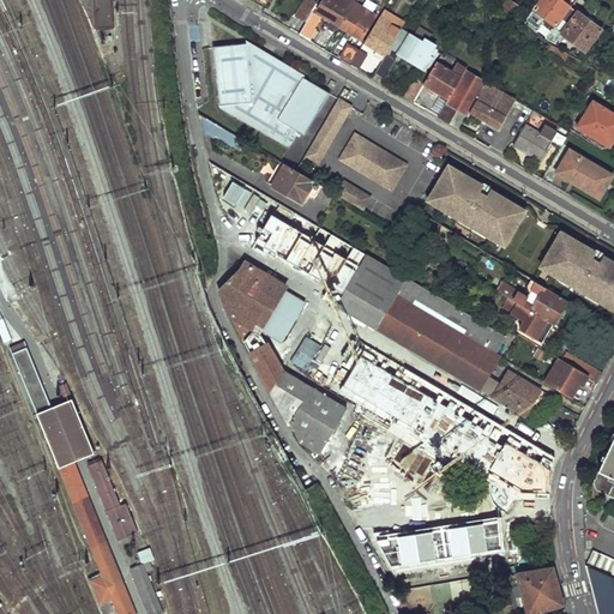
[(100,0),(103,26),(115,26),(114,0),(100,0)]
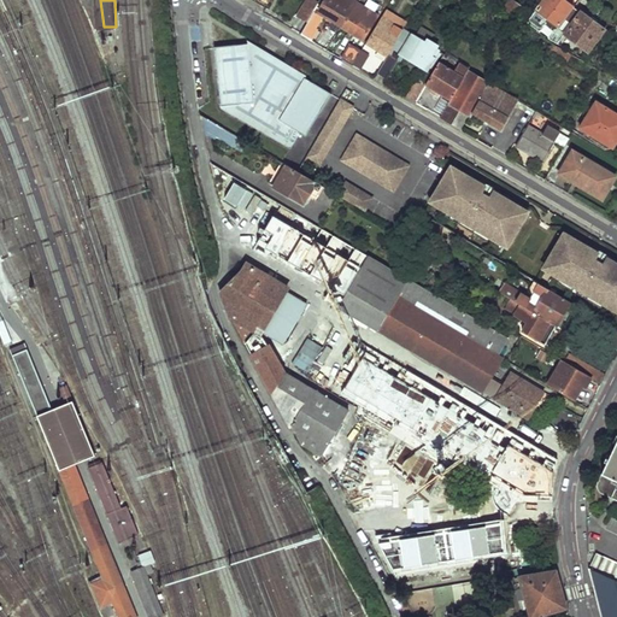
[(324,0),(318,12),(341,27),(354,4),(356,1),(353,0),(324,0)]
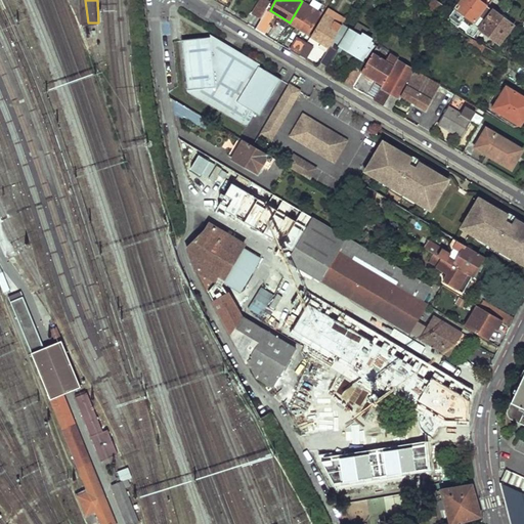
[(442,6),(433,0),(428,7),(436,13),(442,6)]
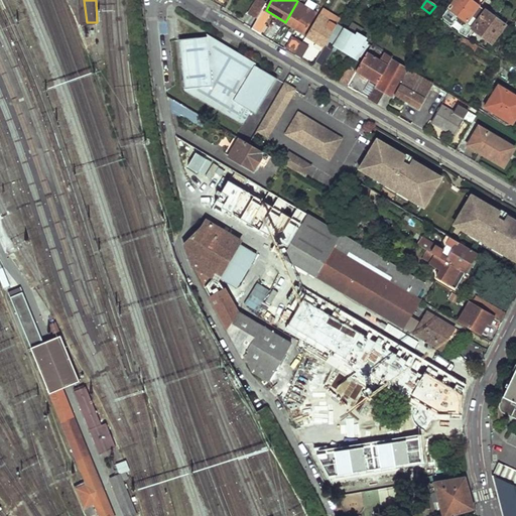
[(453,0),(440,17),(449,25),(459,15),(464,20),(466,21),(471,14),(479,5),(471,0),(453,0)]
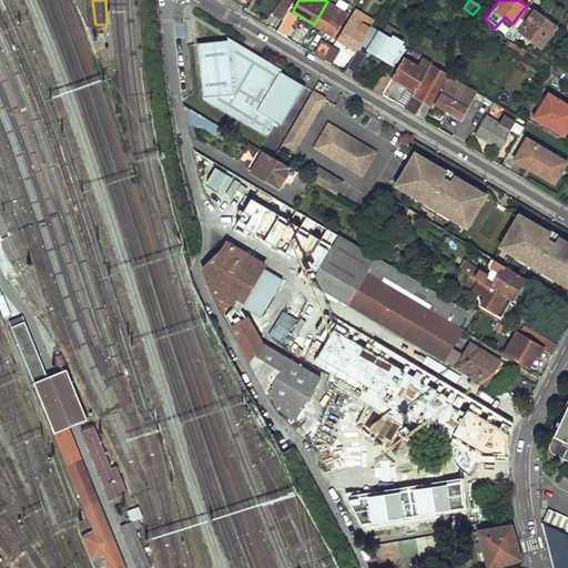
[(272,14),(282,21),(287,11),(290,9),(280,2),(272,14)]
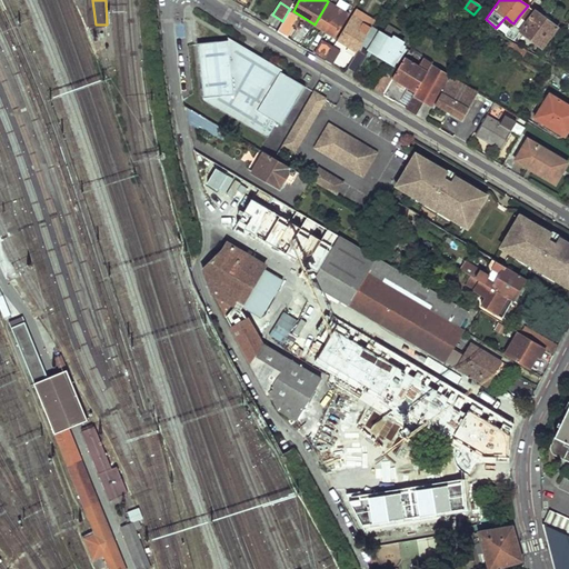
[(348,17),(327,3),(315,25),(336,37),(348,17)]
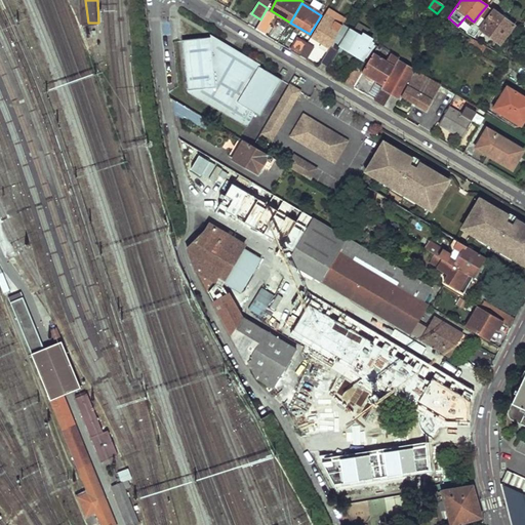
[(494,10),(487,5),(479,14),(485,21),(480,27),(476,32),(480,35),(482,32),(499,44),(516,23),(496,8),(494,10)]
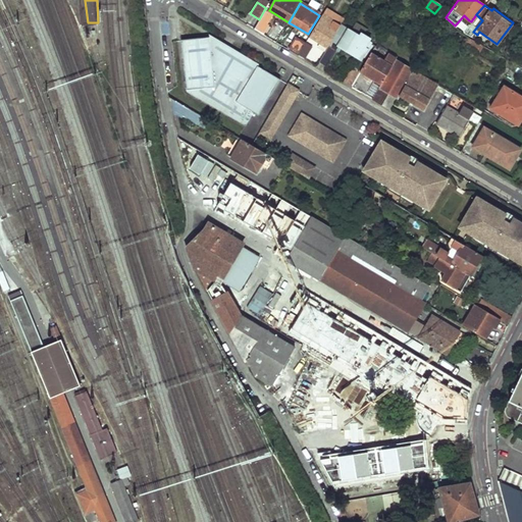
[(271,14),(264,10),(259,19),(254,30),(261,34),(271,14)]
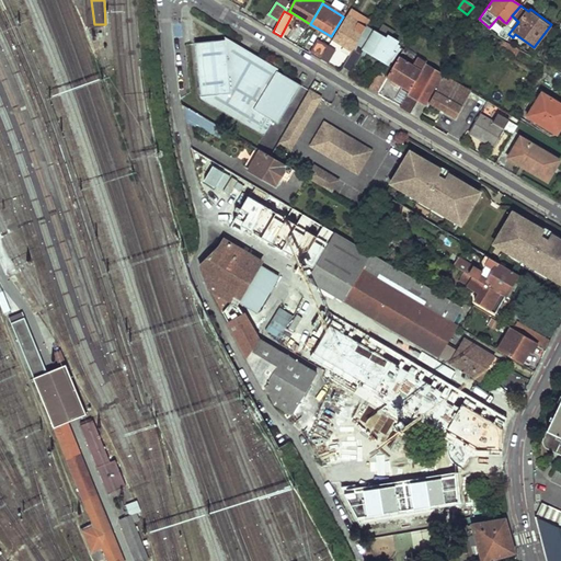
[(346,15),(333,38),(353,49),(366,27),(358,23),(354,30),(351,27),(355,21),(346,15)]
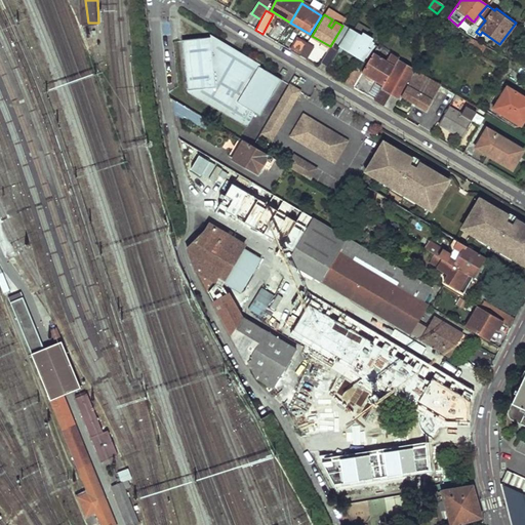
[(465,32),(473,37),(476,32),(480,27),(474,22),(472,21),(465,32)]
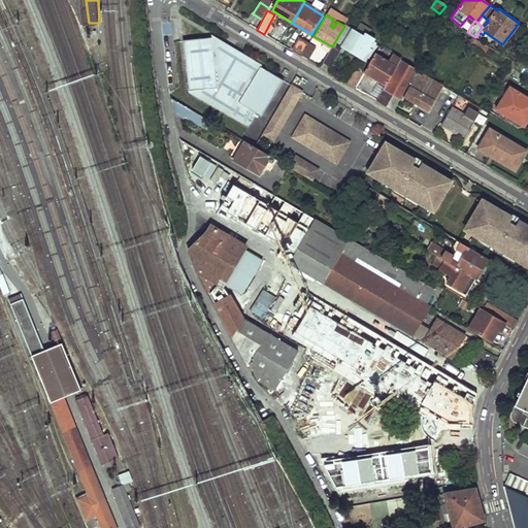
[(357,53),(367,59),(375,44),(373,42),(374,40),(365,34),(363,37),(344,26),(332,46),(341,53),(345,45),(350,47),(349,51),(356,55),(357,53)]
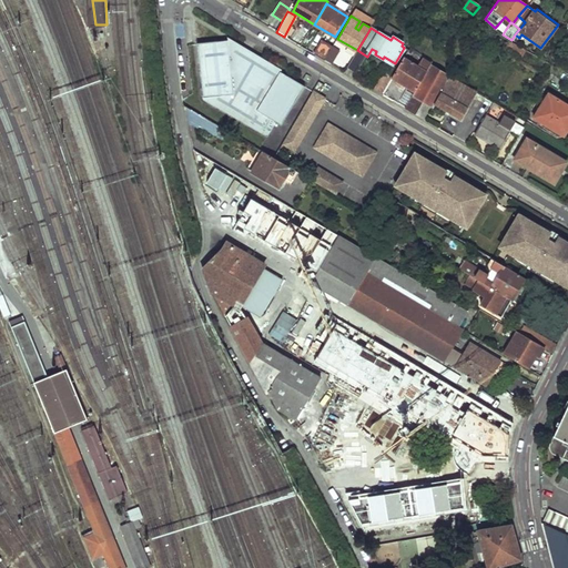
[(282,70),(229,38),(229,41),(230,56),(242,58),(242,54),(249,56),(249,60),(260,62),(260,60),(281,72),(282,70)]
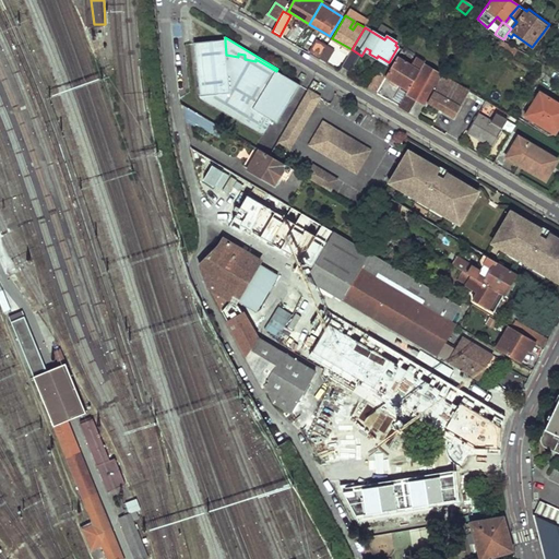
[(226,55),(225,40),(194,43),(201,96),(264,133),(272,120),(277,123),(300,85),(276,71),(256,59),(256,61),(245,59),(245,55),(238,54),(238,57),(226,55)]
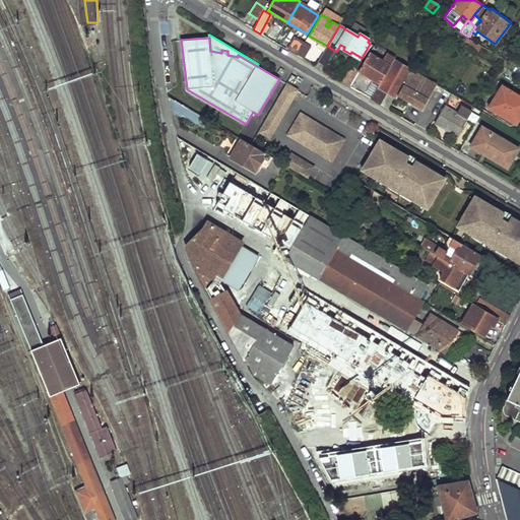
[(296,38),(287,50),(297,55),(305,43),(296,38)]
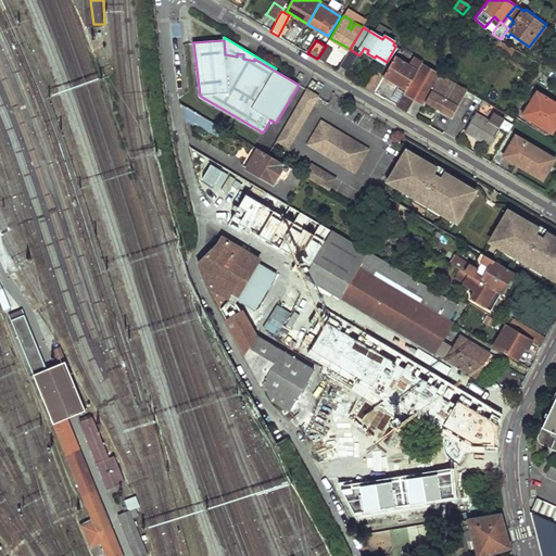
[(417,70),(395,57),(389,66),(382,76),(405,90),(417,70)]
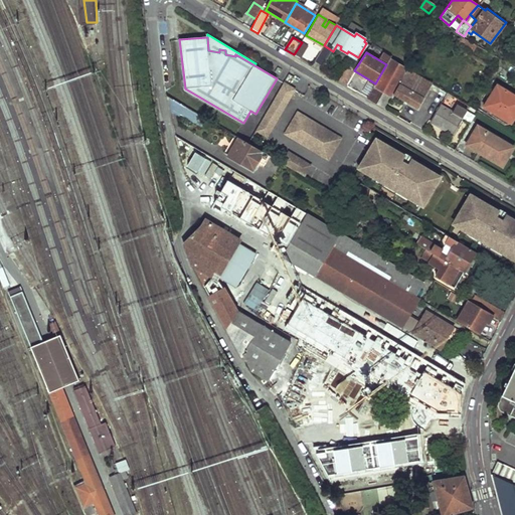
[(514,58),(504,52),(501,57),(514,65),(514,58)]
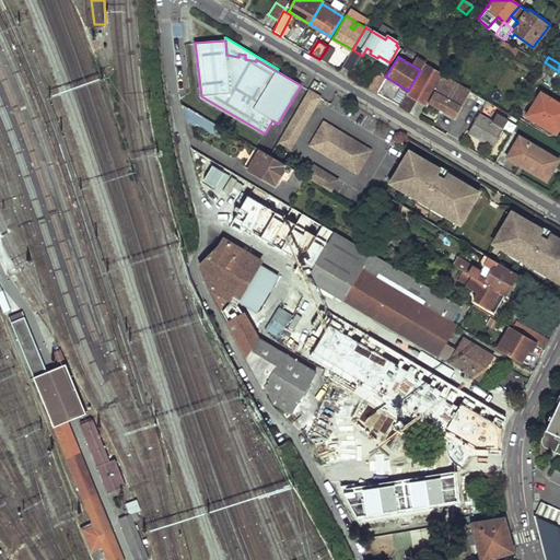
[(385,77),(392,67),(384,62),(369,89),(376,93),(385,77)]
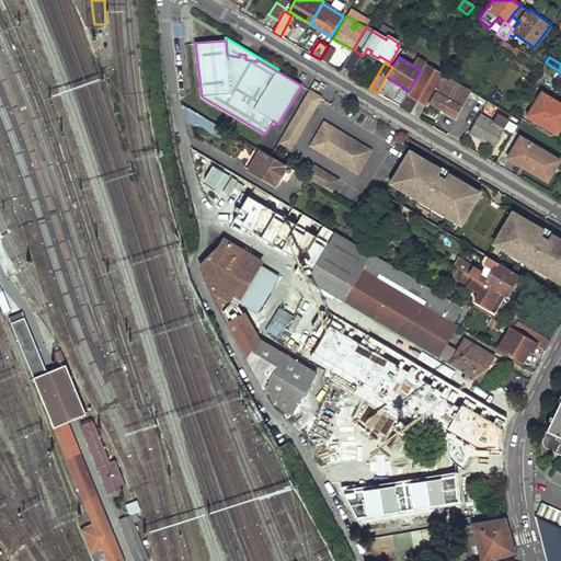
[(445,75),(425,63),(421,70),(409,91),(400,106),(410,113),(418,100),(426,105),(428,102),(456,118),(471,90),(445,75)]
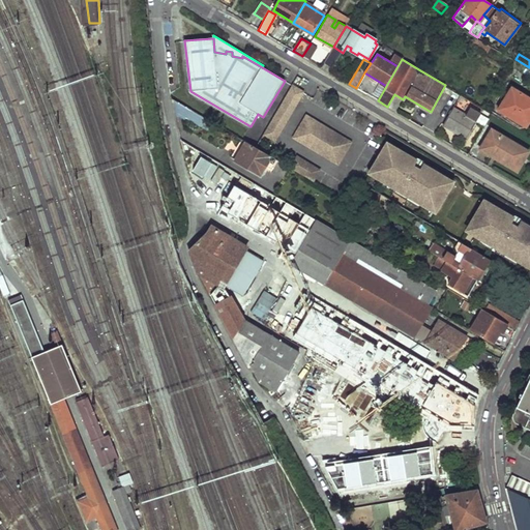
[(292,86),(287,95),(297,101),(302,93),(292,86)]
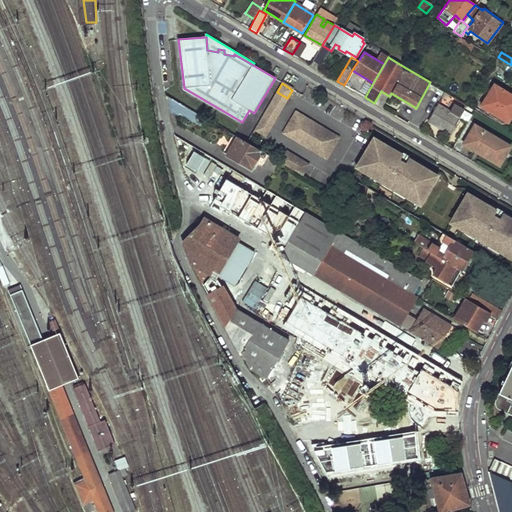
[(511,117),(511,94),(495,84),(482,106),(509,122),(511,117)]
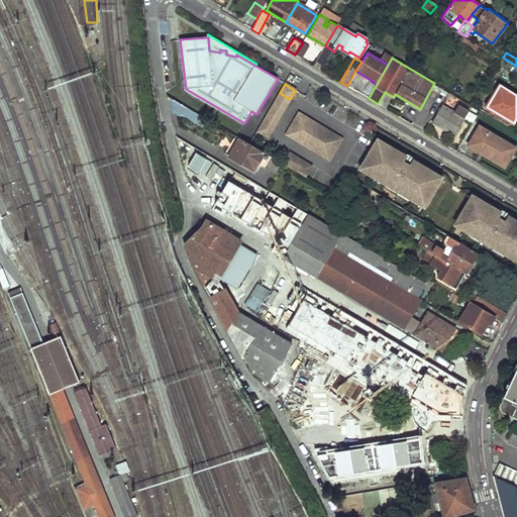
[(290,99),(280,93),(257,131),(268,137),(290,99)]
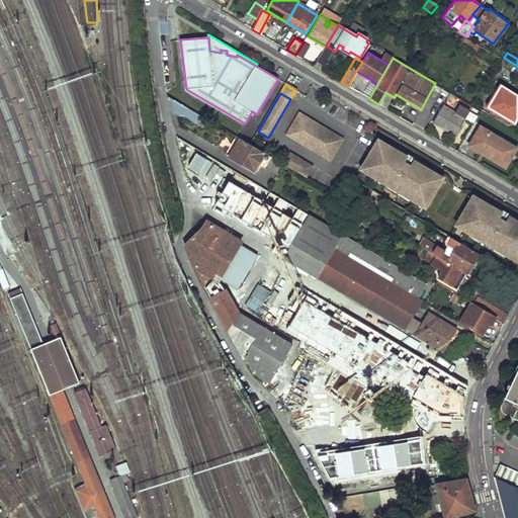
[(170,98),(172,110),(181,116),(186,107),(170,98)]
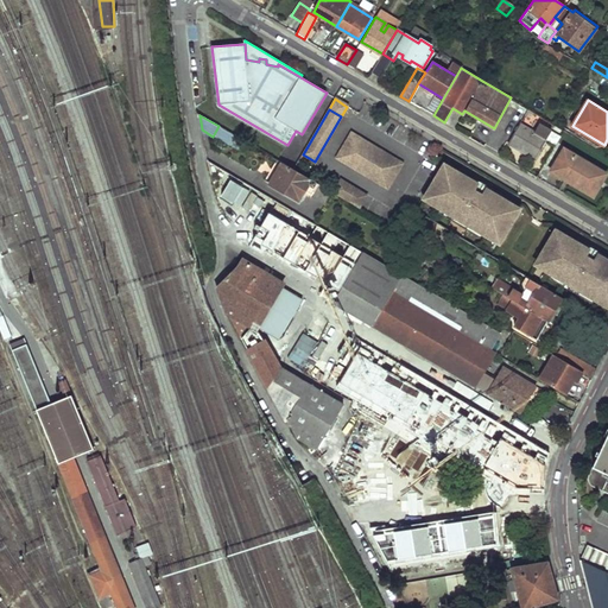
[(546,140),(520,125),(510,143),(534,158),(546,140)]
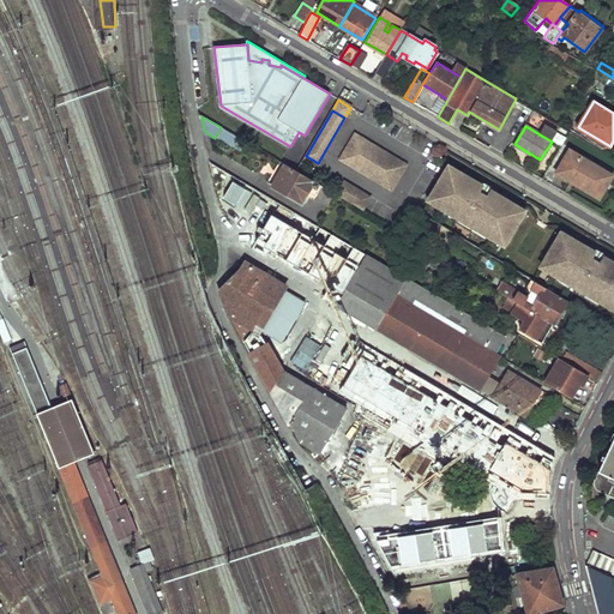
[(408,166),(357,133),(342,160),(392,191),(408,166)]
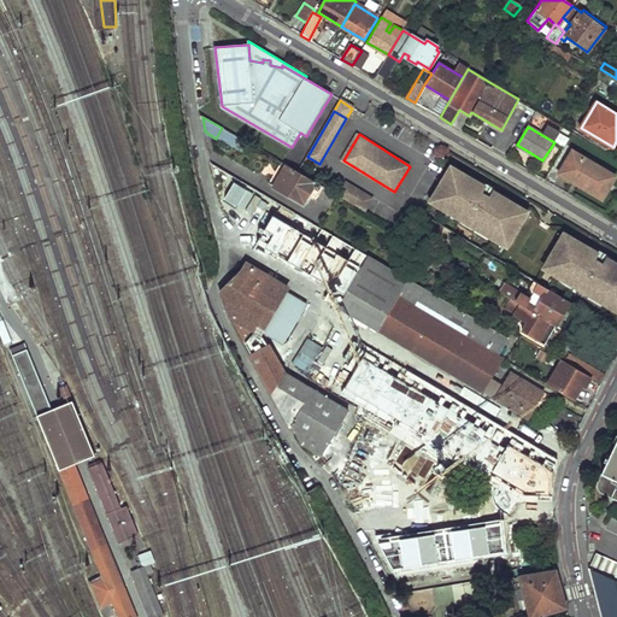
[(604,165),(574,148),(559,171),(591,189),(604,165)]
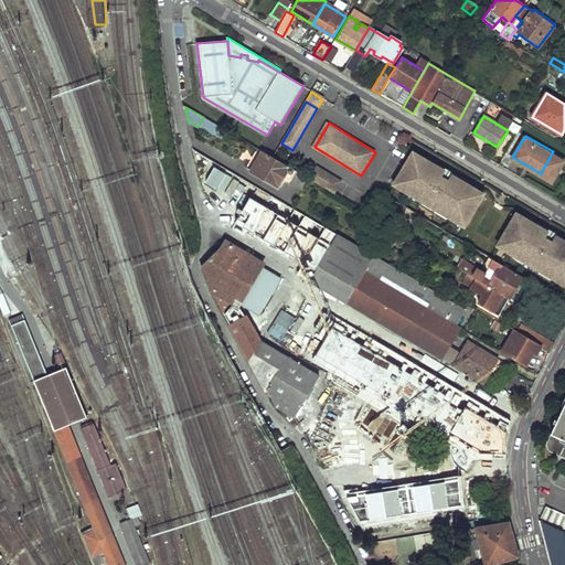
[(252,171),(278,187),(286,173),(290,176),(295,170),(257,148),(255,153),(259,157),(252,171)]
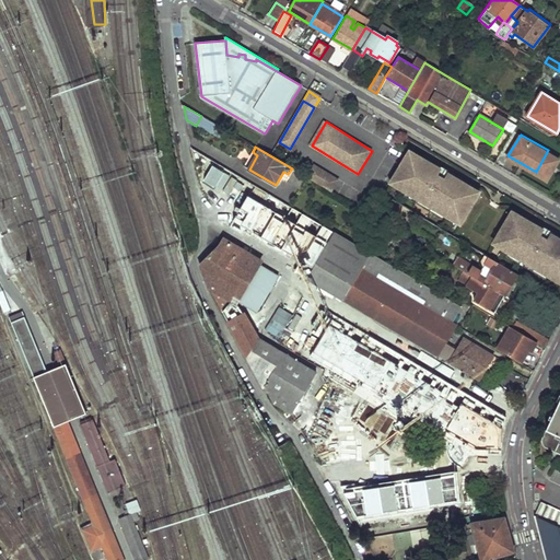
[(345,300),(439,356),(451,336),(457,326),(441,317),(450,301),(372,255),(191,148),(212,230),(258,256),(269,236),(335,276),(330,282),(349,293),(345,300)]
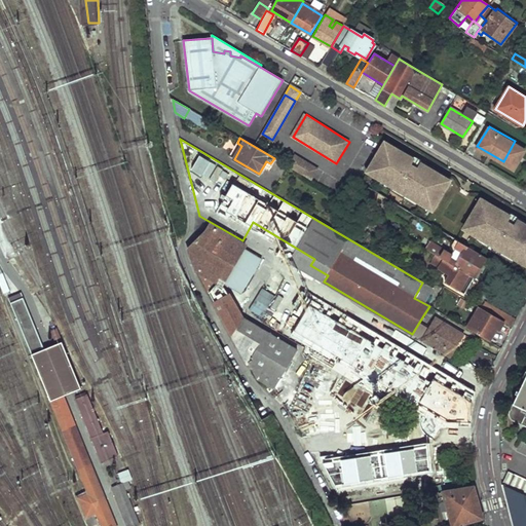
[(525,147),(515,141),(503,161),(514,167),(525,147)]
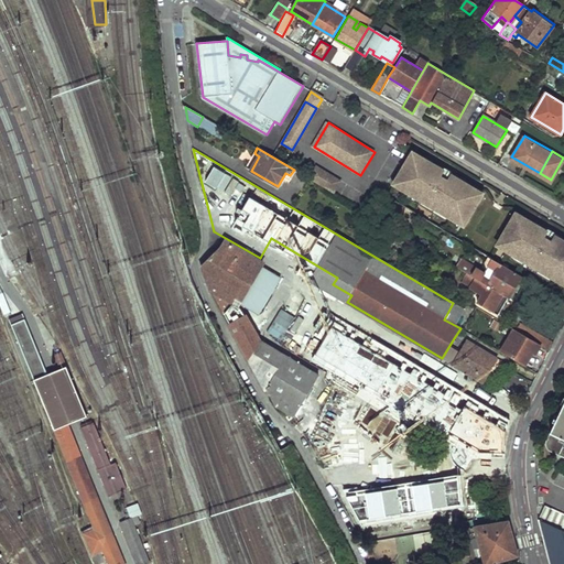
[(465,223),(478,201),(470,196),(473,192),(420,161),(416,165),(409,161),(397,182),(404,187),(402,190),(455,221),(457,218),(465,223)]
